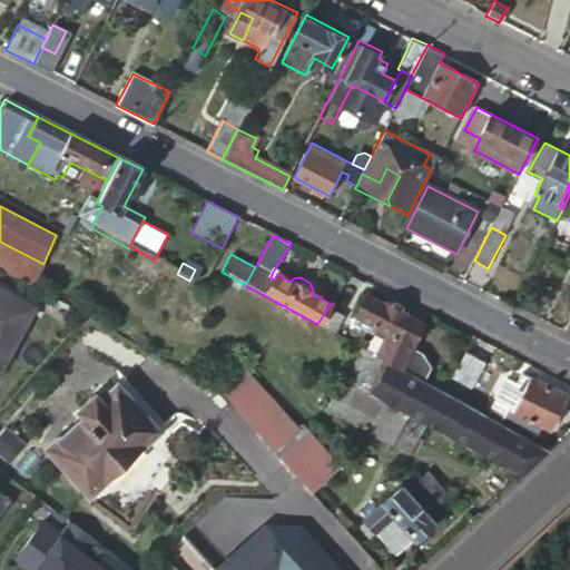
[(0,357),(32,302),(0,283),(0,357)]
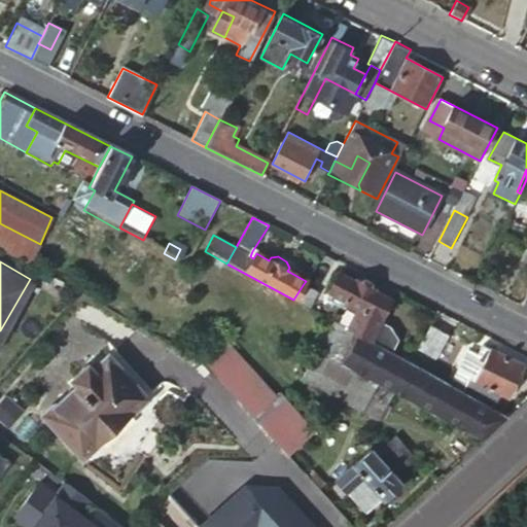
[(353,310),(344,327),(392,353),(398,341),(392,325),(381,319),(390,301),(338,273),(324,300),(342,309),(345,305),(353,310)]
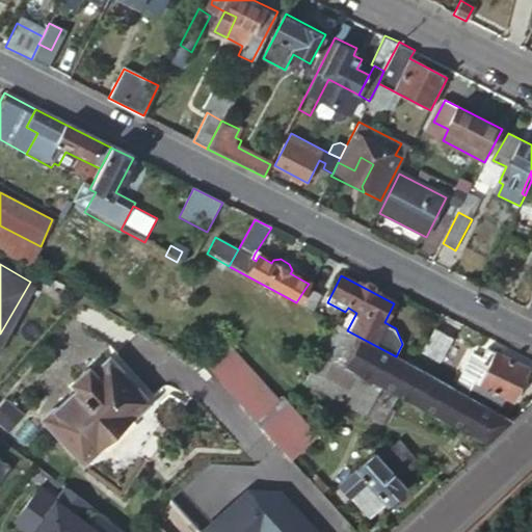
[(306,288),(296,302),(309,310),(318,294),(306,288)]
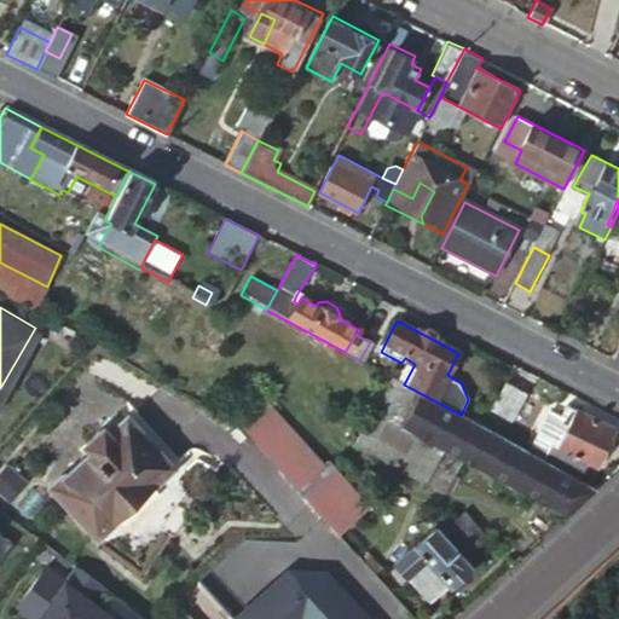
[(461,456),(565,514),(594,487),(576,478),(526,451),(479,424),(461,415),(404,385),(391,377),(375,408),(429,439),(412,472),(443,489),(461,456)]
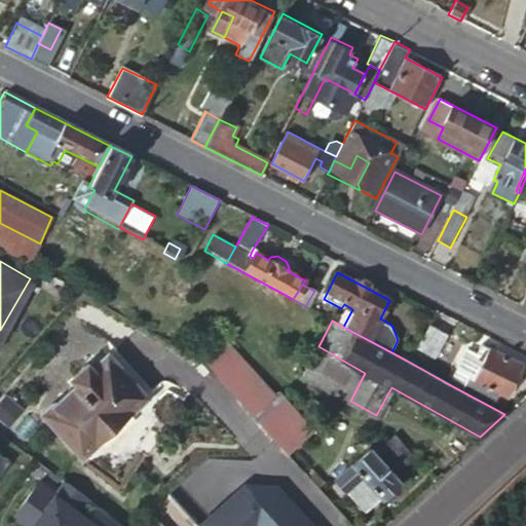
[(429,325),(416,346),(435,358),(447,336),(429,325)]
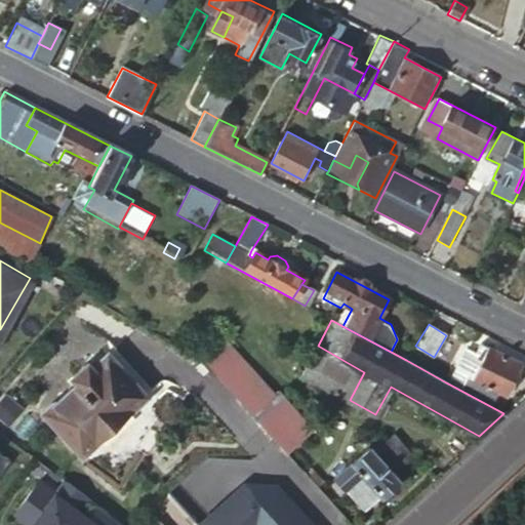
[(200,358),(257,420),(281,398),(225,336),(200,358)]
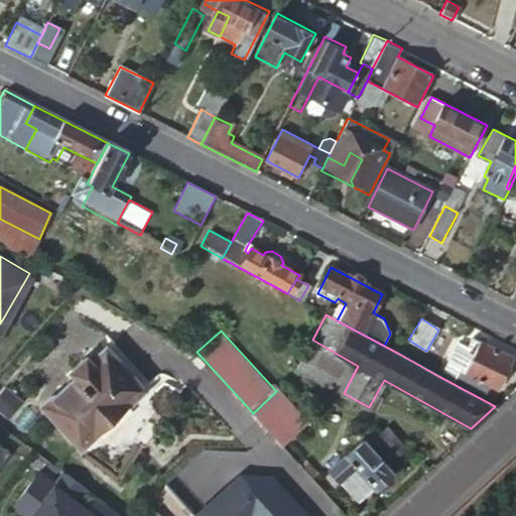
[(438,376),(480,398),(488,384),(495,389),(511,358),(473,337),(468,347),(457,342),(438,376)]
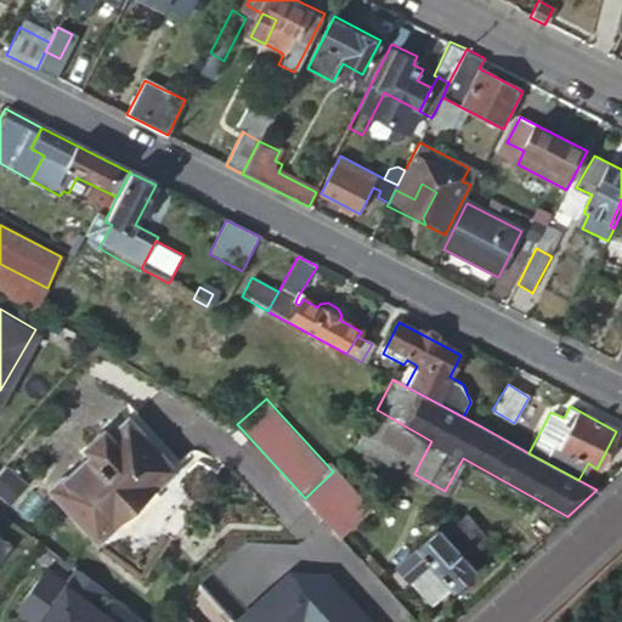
[(358,444),(414,474),(431,441),(377,410),(358,444)]
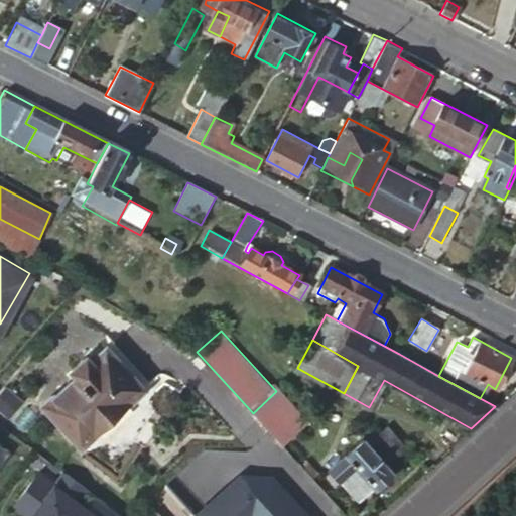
[(117,374),(124,366),(105,345),(97,352),(117,374)]
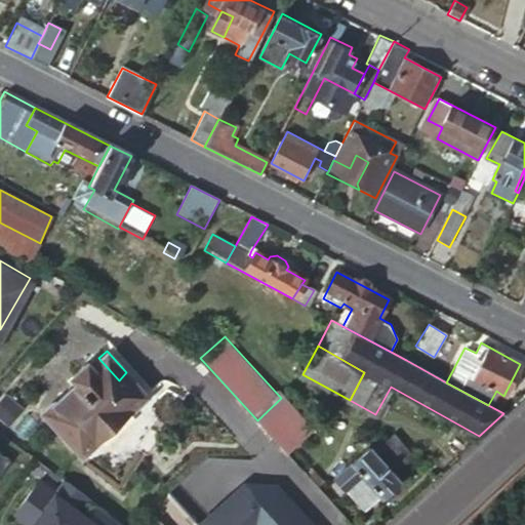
[(80,451),(145,393),(126,372),(119,380),(98,358),(90,365),(85,360),(69,373),(75,380),(41,410),(80,451)]
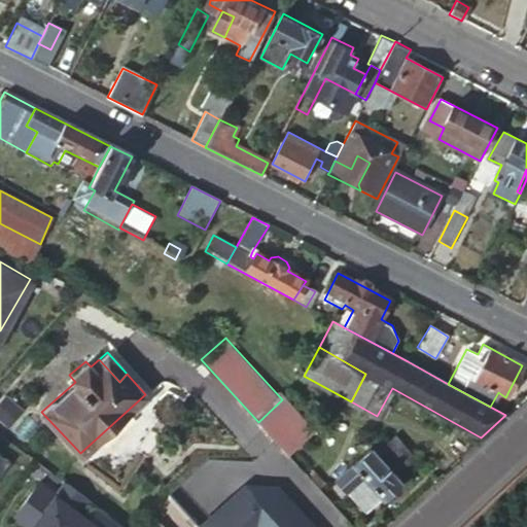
[(258,422),(290,457),(316,433),(283,397),(282,399),(258,422)]
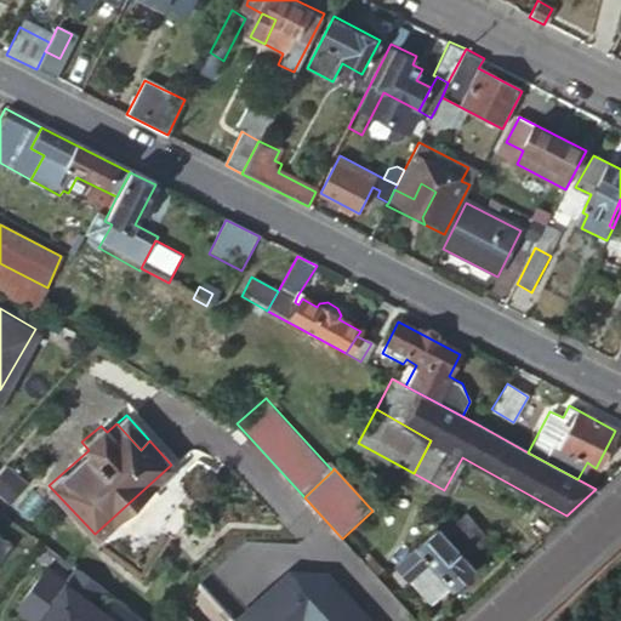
[(485,536),(462,512),(443,530),(437,524),(392,567),(429,604),(450,587),(451,588),(476,565),(465,556),(485,536)]
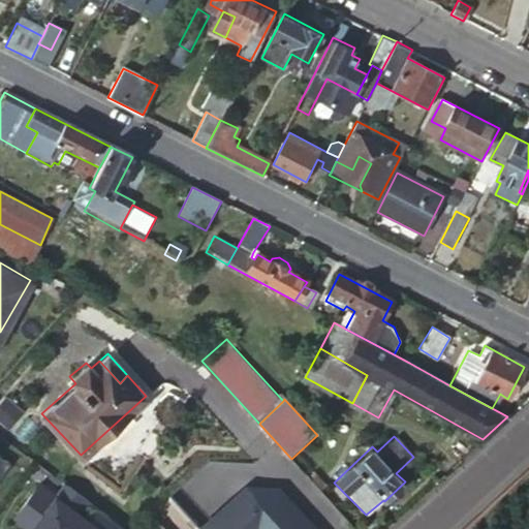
[(0,474),(8,463),(0,457),(0,474)]
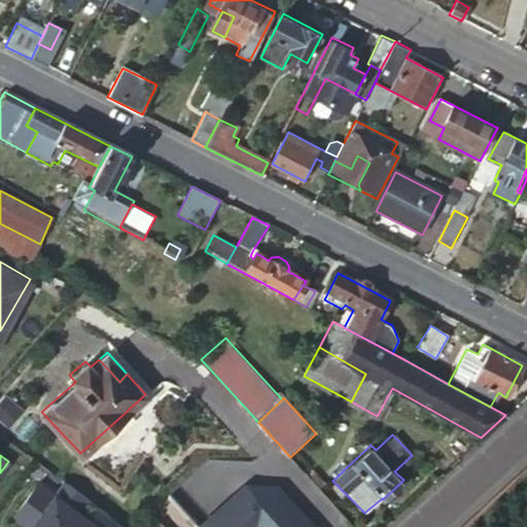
[(102,526),(103,526),(39,480),(13,514),(31,526),(33,524),(35,521),(43,526),(102,526)]
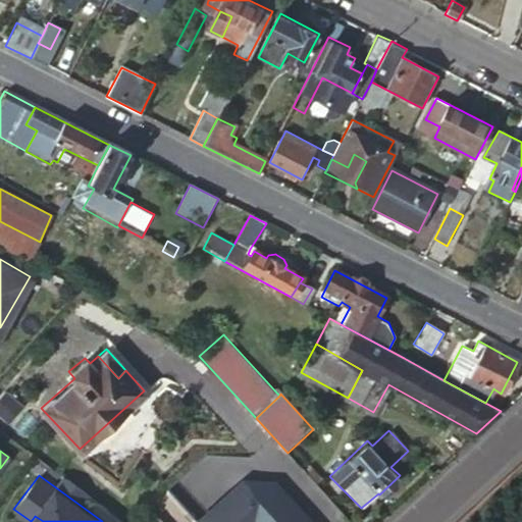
[(310,521),(276,484),(248,483),(206,521),(310,521)]
